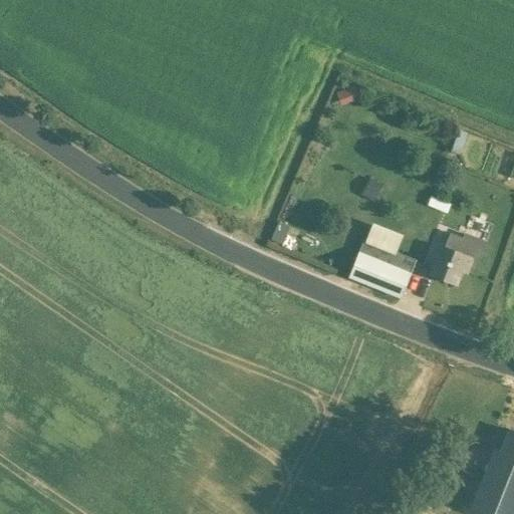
[(355,84),(336,91),(341,104),(360,98),(355,84)]
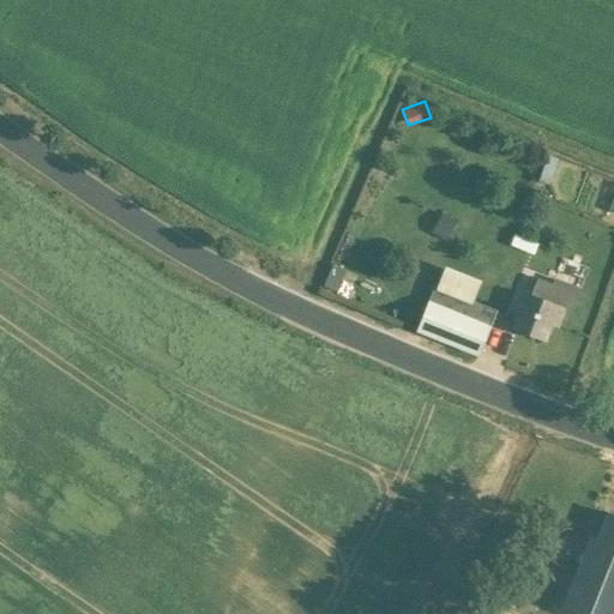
[(558,158),(547,155),(539,181),(549,185),(558,158)]
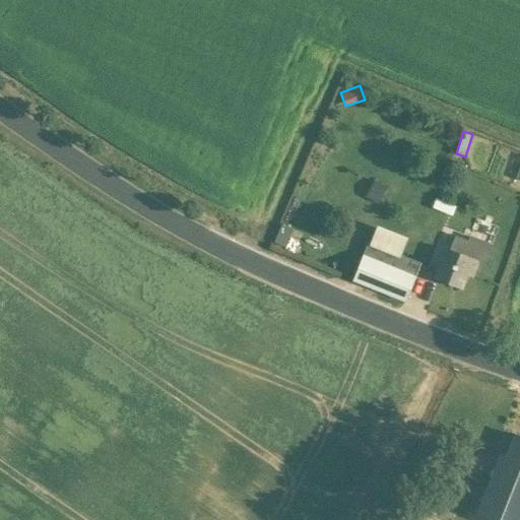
[(367,197),(377,204),(388,187),(377,180),(367,197)]
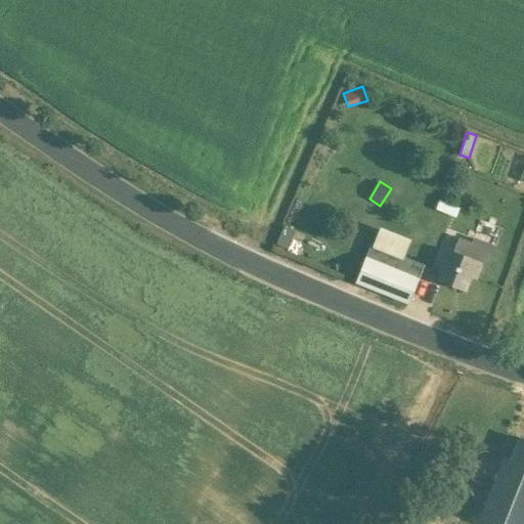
[(436,209),(443,213),(447,209),(449,205),(439,201),(436,209)]
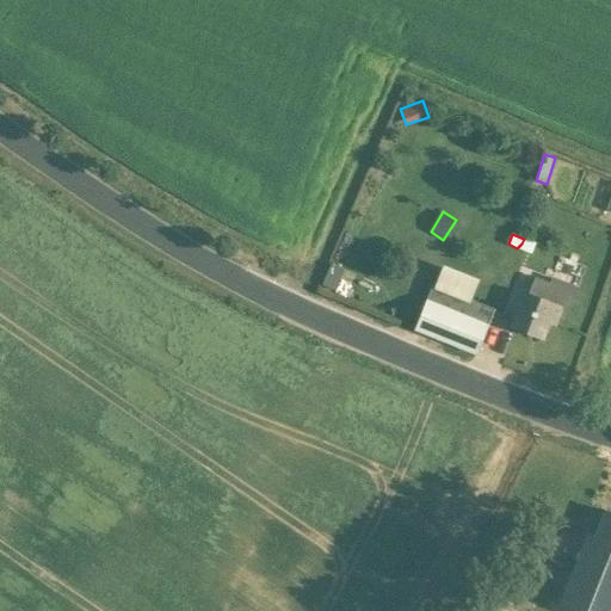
[(333,290),(338,279),(327,275),(322,285),(333,290)]
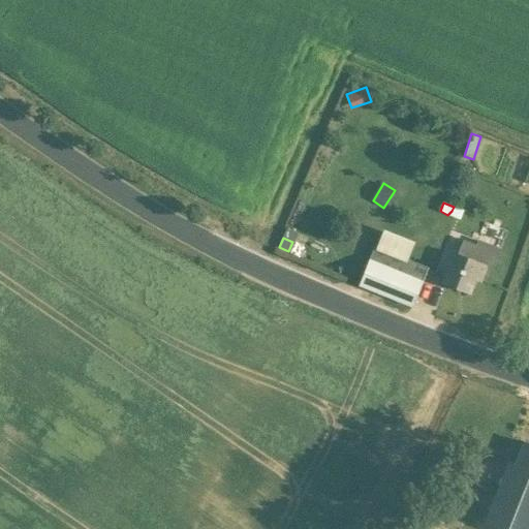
[(487,265),(472,258),(476,244),(463,240),(458,253),(454,251),(442,282),(469,293),(474,279),(480,281),(487,265)]
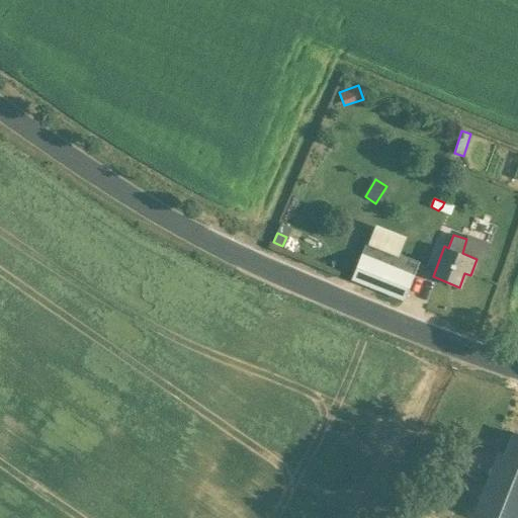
[(395,267),(361,254),(351,278),(404,299),(414,275),(395,267)]
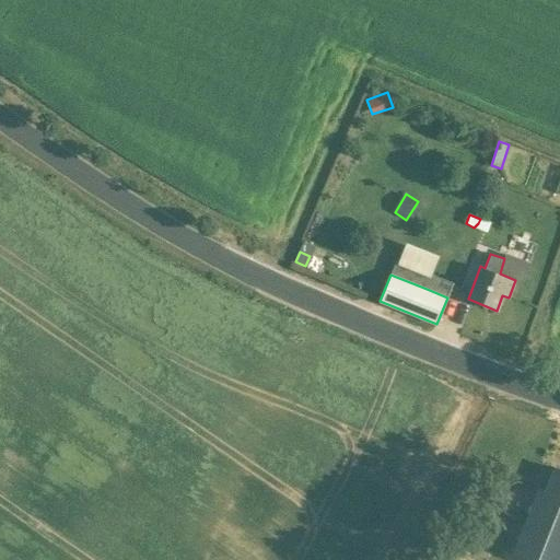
[(559,559),(559,469),(556,468),(543,501),(536,499),(514,555),(526,559),(559,559)]
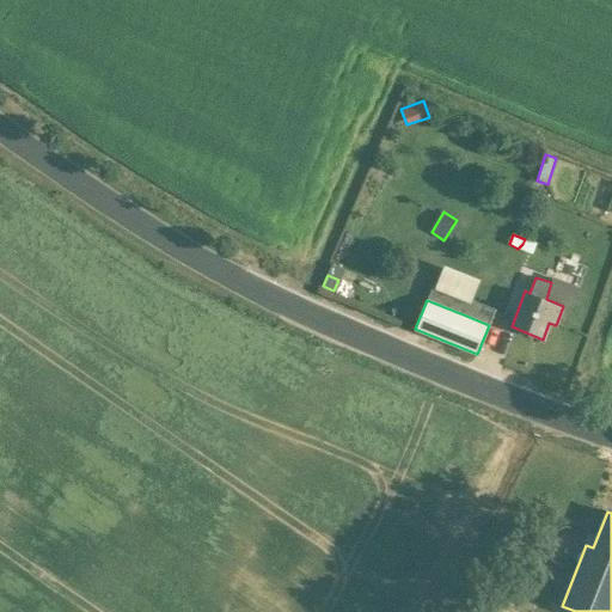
[(530,544),(548,551),(554,537),(536,528),(530,544)]
